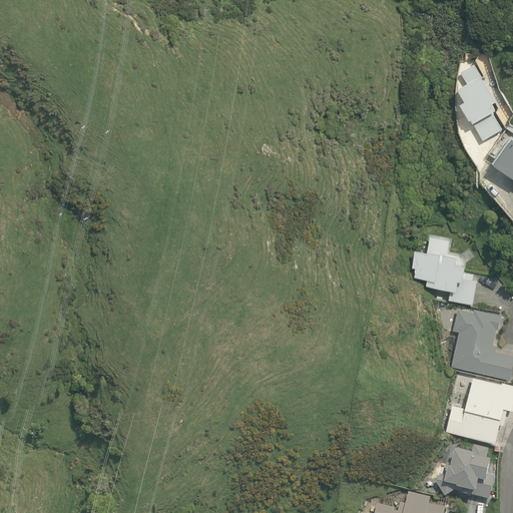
[(465,99),(461,101),(469,118),(471,117),(483,138),(502,127),(493,109),(496,108),(492,101),(495,99),(474,62),(461,70),(467,81),(458,86),(465,99)]
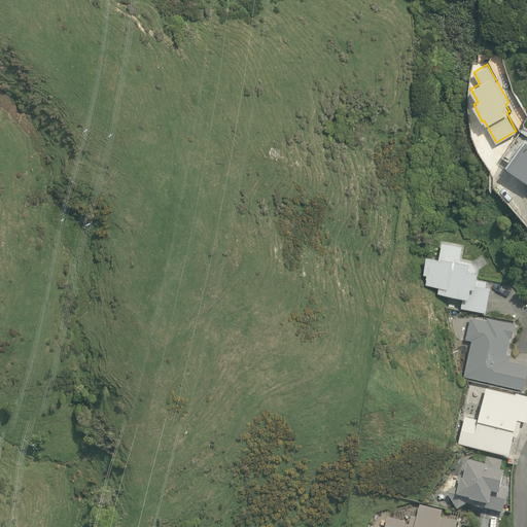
[(526,144),(523,142),(503,169),(526,184),(526,144)]
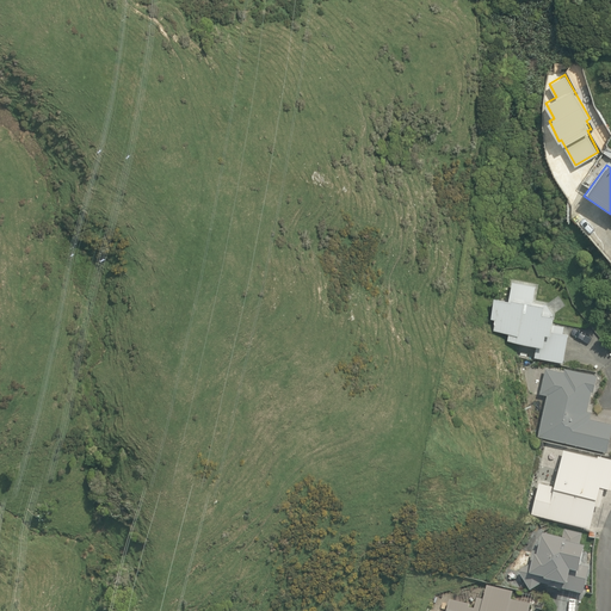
[(534,302),(536,287),(512,282),(508,300),(495,297),(492,319),(495,319),(494,329),(510,333),(508,340),(537,345),(535,357),(563,363),(568,334),(563,333),(565,326),(553,323),(554,314),(548,304),(534,302)]
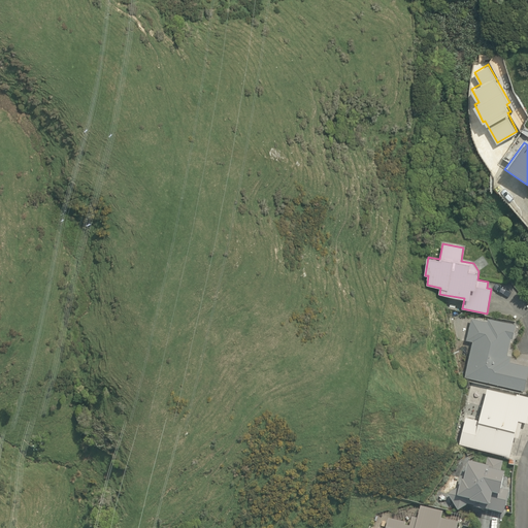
[(516,324),(488,318),(488,322),(471,319),(466,340),(472,341),(465,377),(524,391),(527,374),(527,365),(510,362),(512,356),(507,355),(510,338),(513,338),(516,324)]
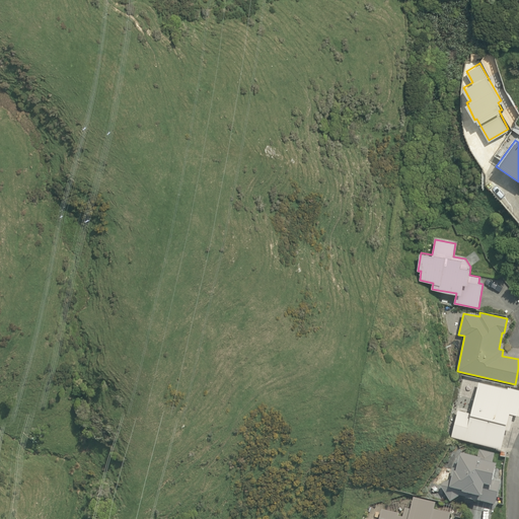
[(508,388),(478,381),(471,413),(458,410),(452,436),(501,448),(506,429),(510,430),(514,414),(518,414),(518,388),(509,386),(508,388)]
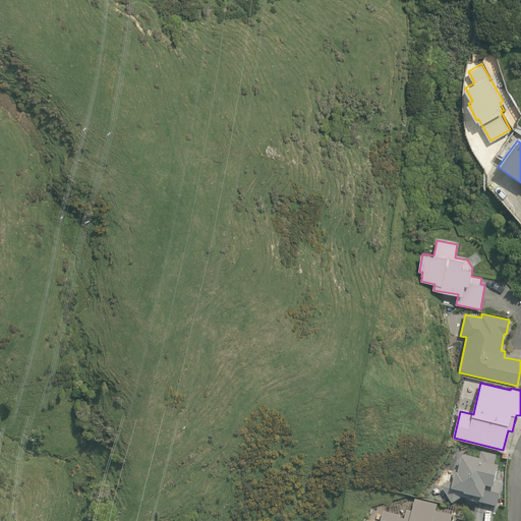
[(491,468),(495,457),(483,454),(482,461),(465,457),(460,477),(457,477),(456,482),(445,488),(454,502),(465,496),(465,498),(471,499),(472,496),(477,497),(476,500),(496,505),(501,485),(495,484),(499,470),(491,468)]
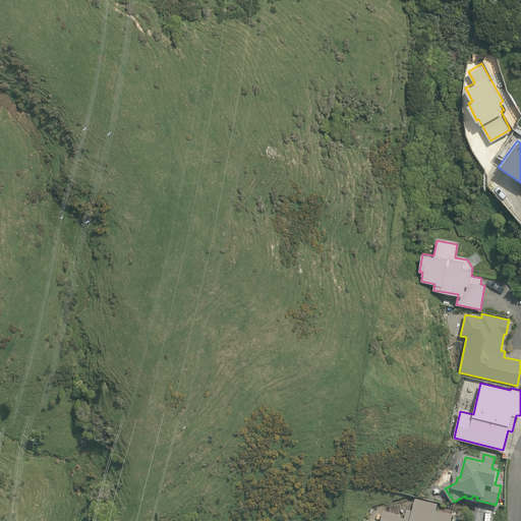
[(451,520),(453,516),(436,512),(438,506),(415,500),(412,512),(406,511),(404,520),(400,519),(401,516),(384,512),(381,520),(451,520)]
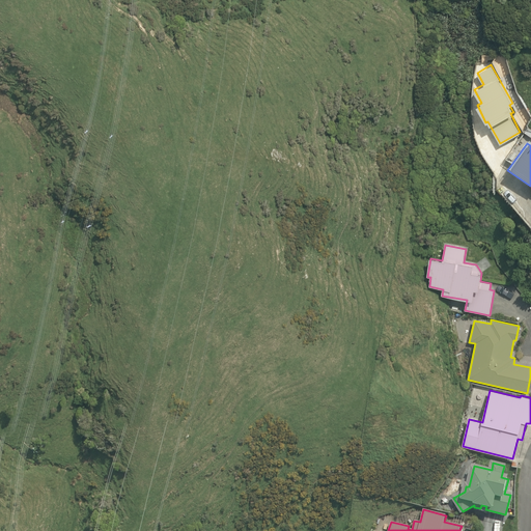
All buildings are outlined.
